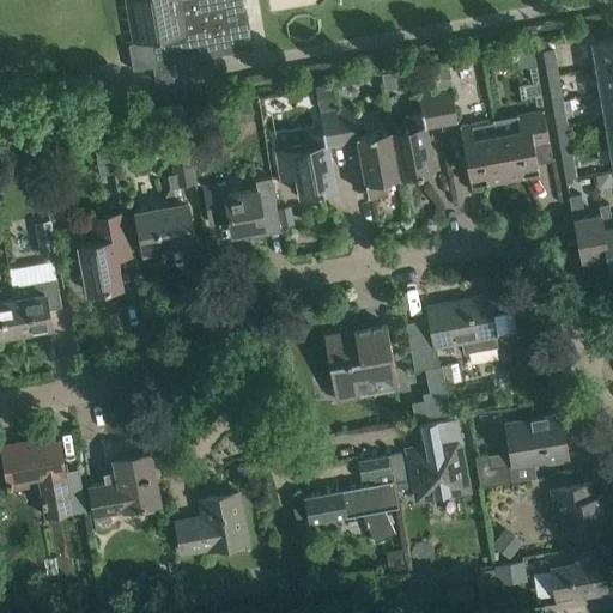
[(252,49),(243,0),(125,0),(133,43),(150,40),(157,83),(174,79),(169,55),(200,49),(201,58),(252,49)]
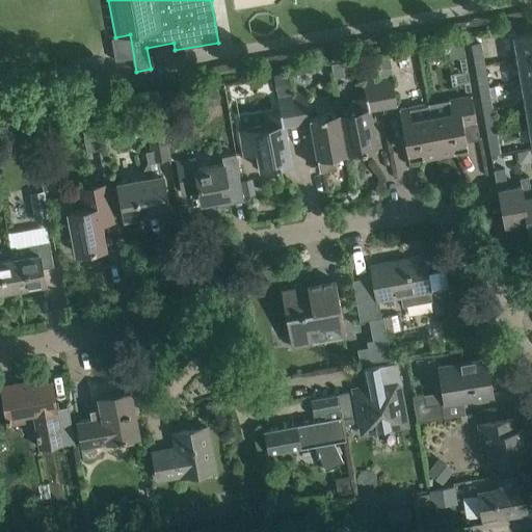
[(531,56),(531,32),(514,36),(519,58),(531,56)]
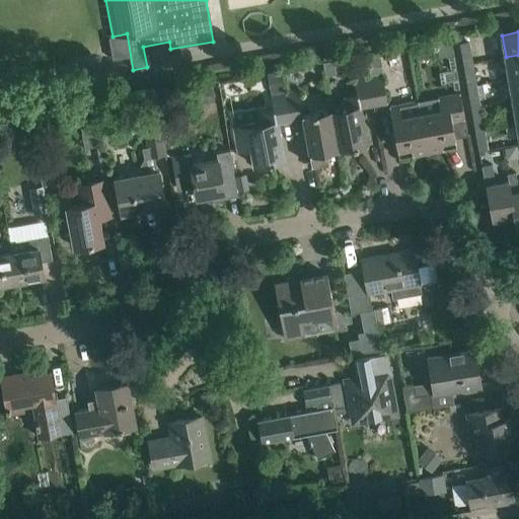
[(450,42),(437,44),(440,57),(453,55),(450,42)]
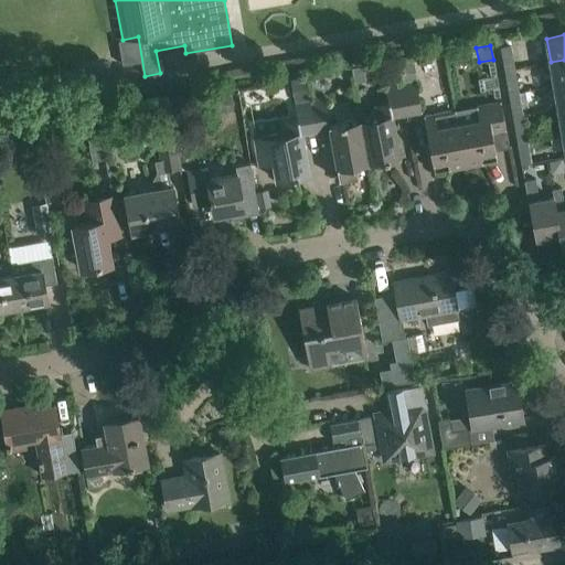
[(513,62),(510,45),(500,46),(503,63),(513,62)]
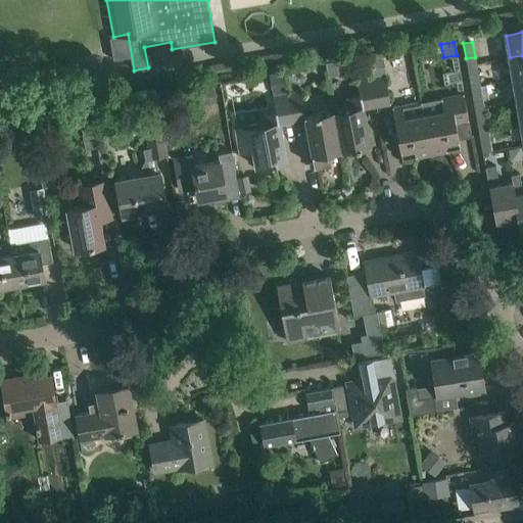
[(522,78),(522,55),(510,57),(514,80),(522,78)]
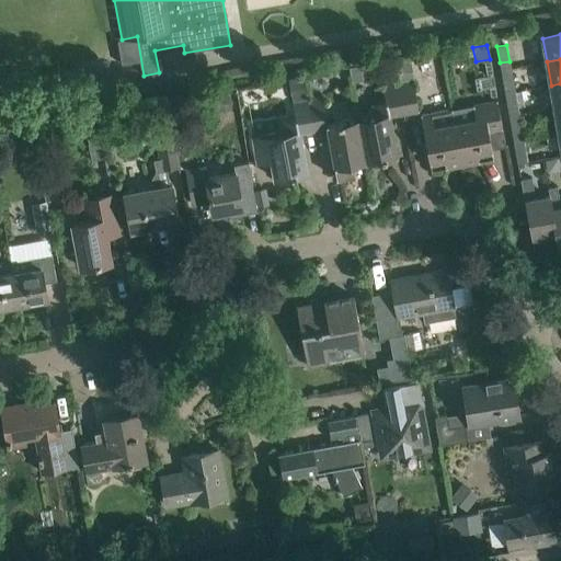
[(515,92),(512,75),(502,77),(505,93),(515,92)]
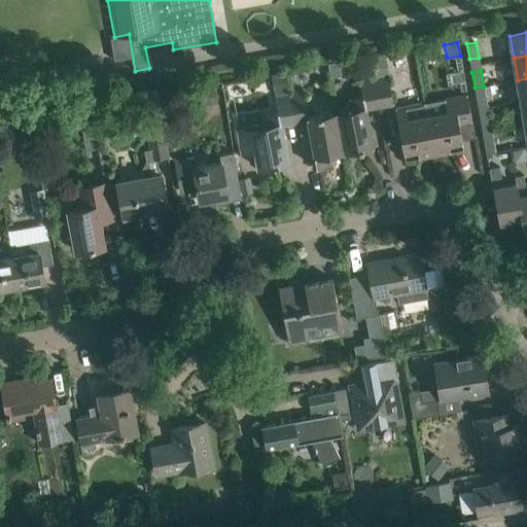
[(284,73),(266,77),(270,97),(288,94),(284,73)]
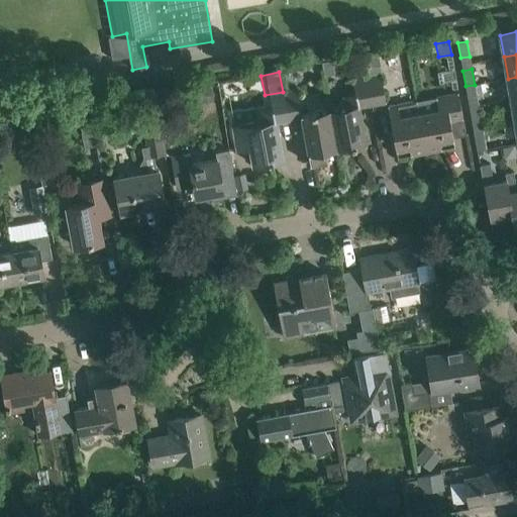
[(449,73),(439,74),(441,85),(451,83),(453,83),(452,72),(449,73)]
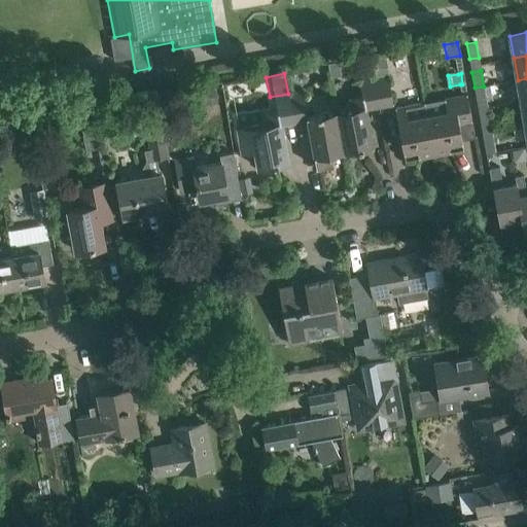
[(49,75),(28,79),(29,88),(51,83),(49,75)]
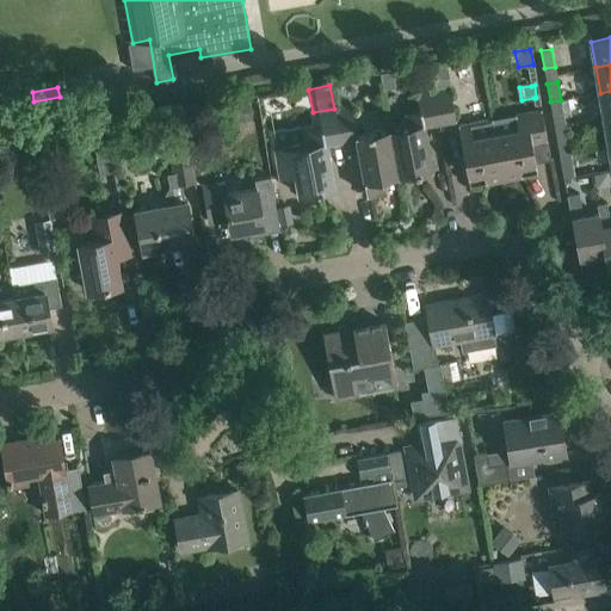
[(456,121),(450,88),(433,92),(439,124),(456,121)]
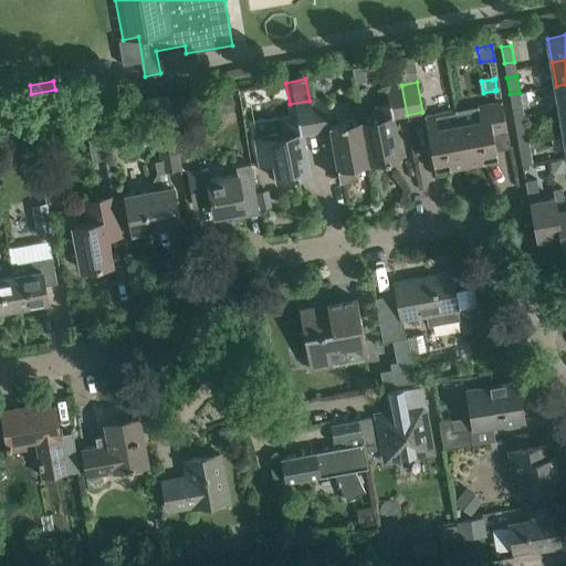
[(565,108),(565,84),(556,86),(561,109),(565,108)]
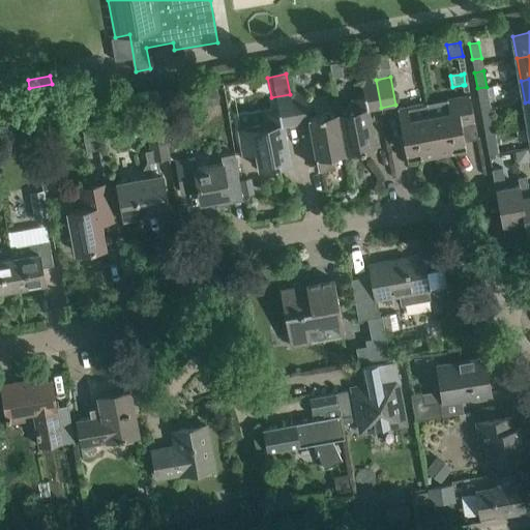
[(364,96),(351,98),(353,109),(336,112),(345,153),(375,147),(369,110),(381,108),(376,80),(361,82),(364,96)]
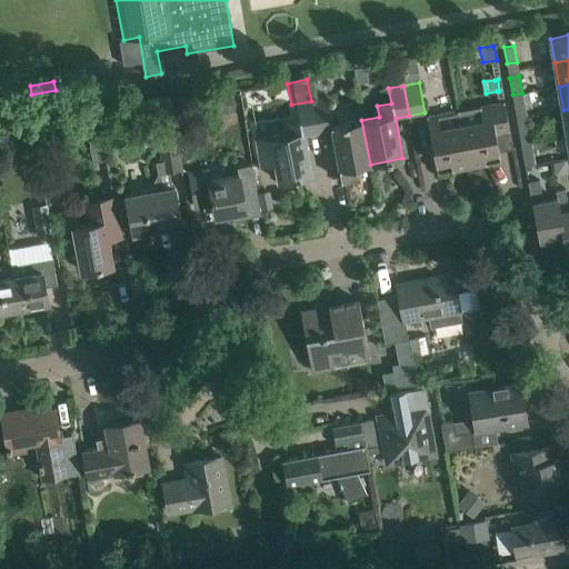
[(525,109),(522,93),(512,95),(516,111),(525,109)]
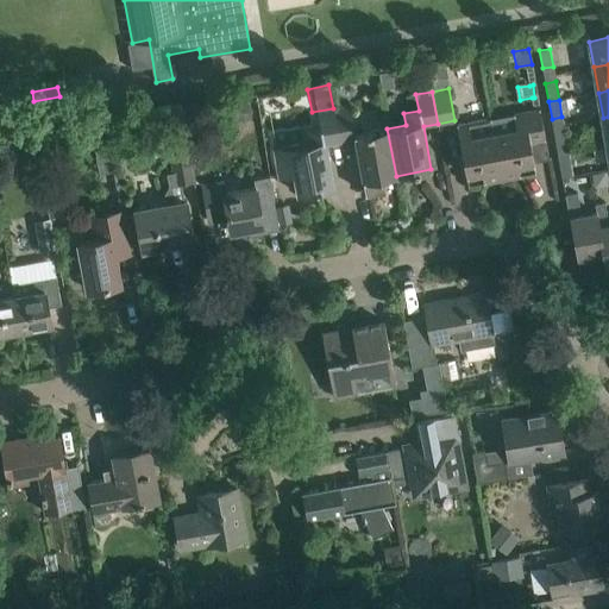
[(232,106),(231,113),(236,118),(246,120),(252,117),(253,111),(250,105),(238,102),(232,106)]
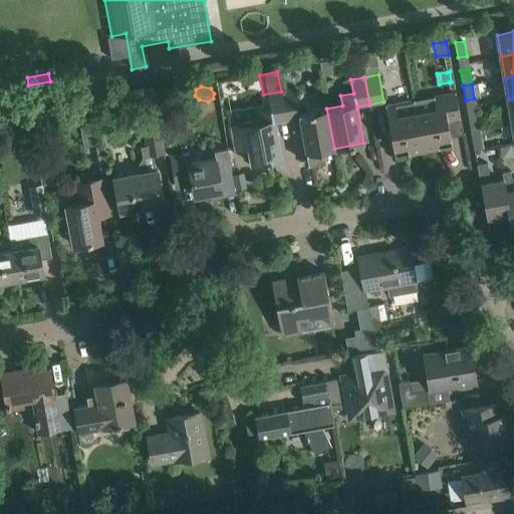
[(334,149),(326,108),(300,112),(296,90),(281,92),(286,119),(300,117),(307,158),(308,163),(322,161),(321,151),(334,149)]
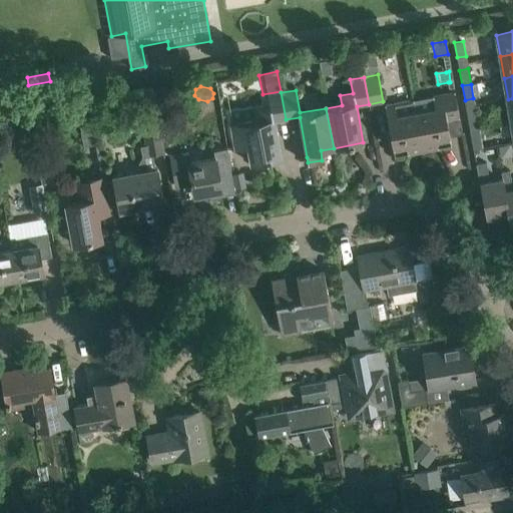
[(281,157),(274,121),(286,119),(281,92),(268,95),(270,108),(257,111),(259,121),(236,125),(236,124),(231,125),(235,149),(248,147),(251,166),(253,166),(252,162),(281,157)]
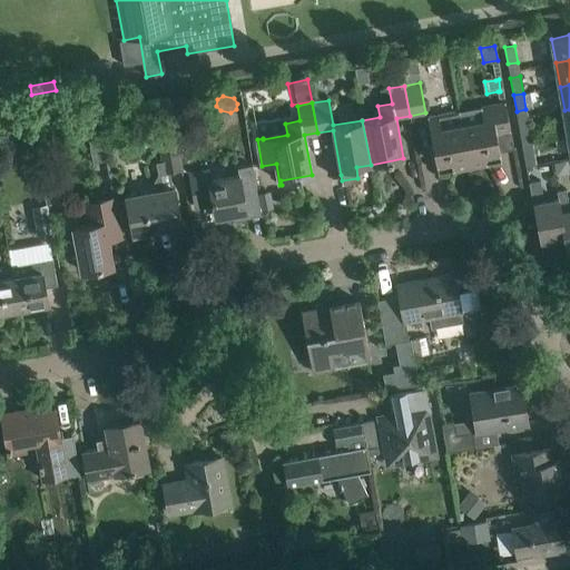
[(501,160),(497,134),(511,131),(505,102),(480,107),(459,110),(470,167),(501,160)]
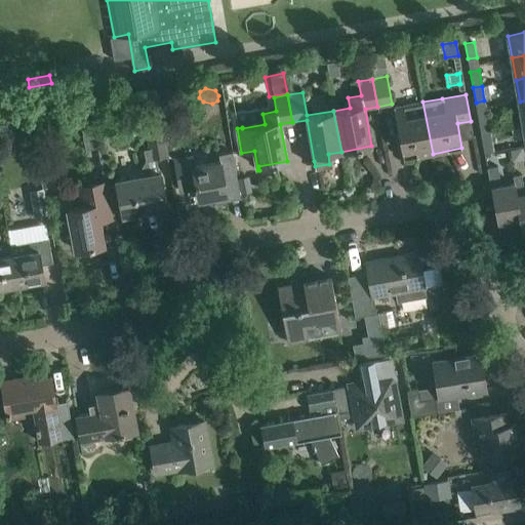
[(120,104),(122,119),(134,117),(131,102),(120,104)]
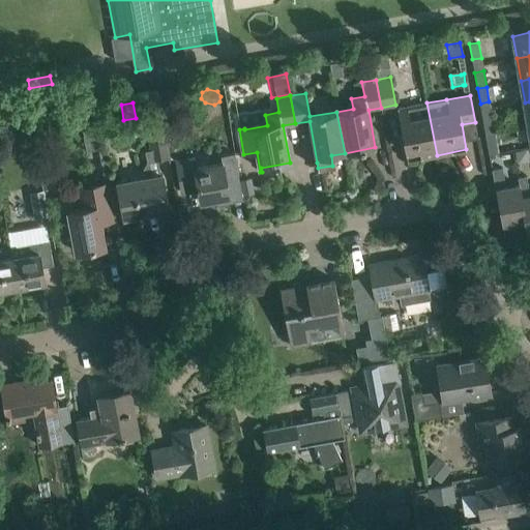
[(437,155),(427,102),(398,109),(407,160),(437,155)]
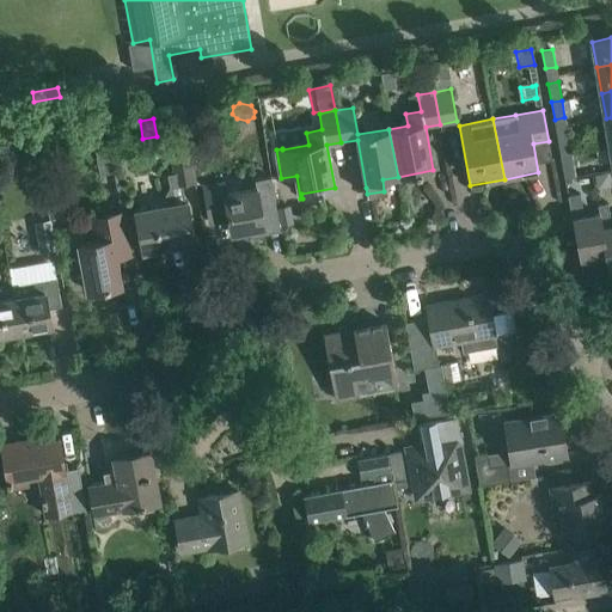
[(108,126),(91,129),(99,175),(116,171),(108,126)]
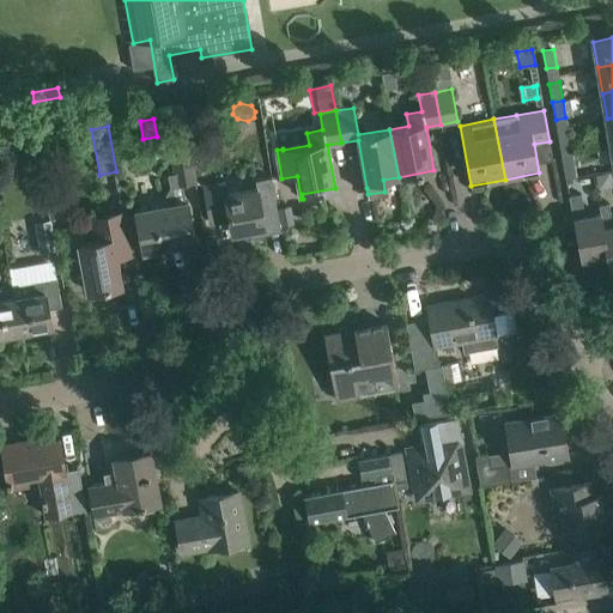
[(571,151),(568,133),(558,134),(562,153),(571,151)]
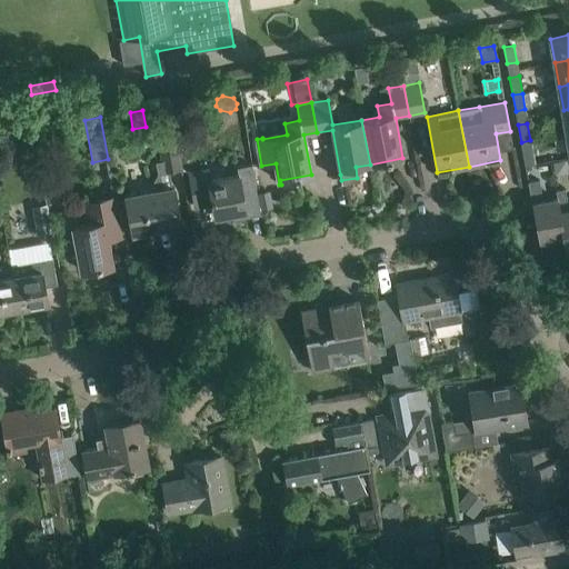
[(181,169),(175,133),(157,137),(163,172),(181,169)]
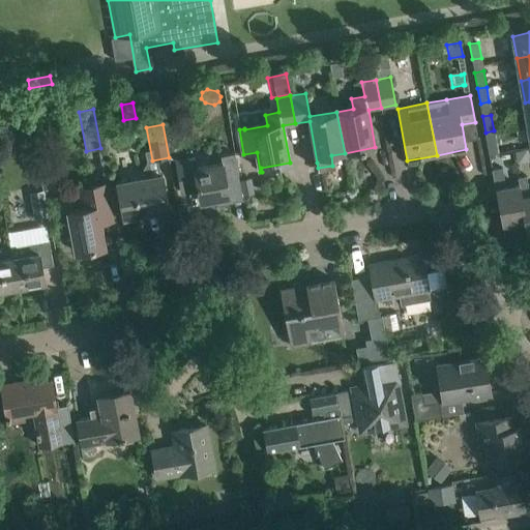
[(497,146),(494,130),(486,133),(488,147),(497,146)]
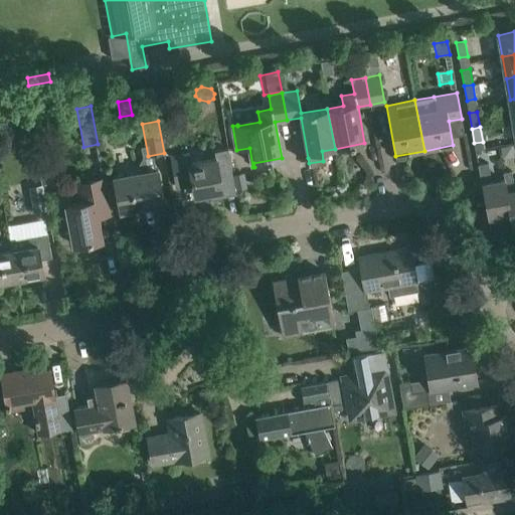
[(512,146),(500,148),(502,159),(514,158),(512,146)]
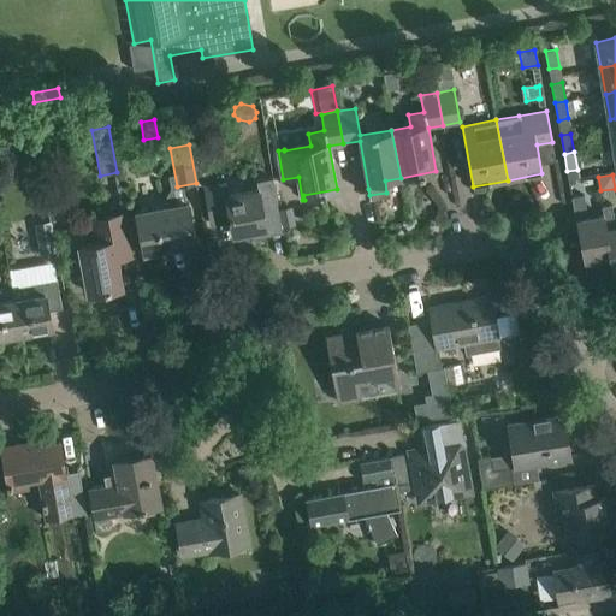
[(224,184),(205,188),(207,200),(212,224),(230,220),(234,234),(266,227),(267,235),(282,231),(282,232),(283,232),(278,205),(273,178),(258,182),(256,182),(258,190),(227,195),(225,184),(224,184)]
